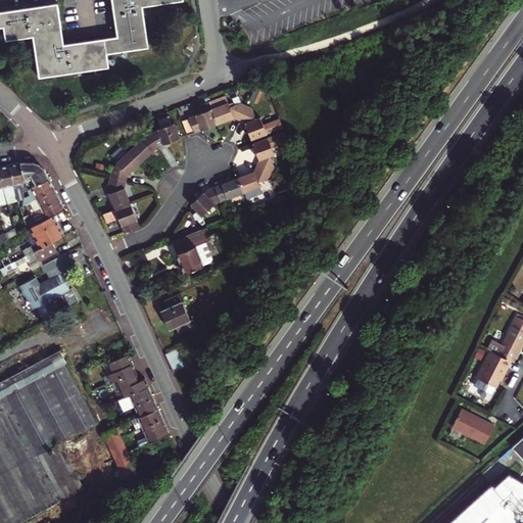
[(0,25),(3,25),(5,39),(32,35),(38,76),(106,66),(104,53),(146,47),(140,6),(180,0),(109,0),(115,37),(62,44),(56,3),(0,10),(0,25)]
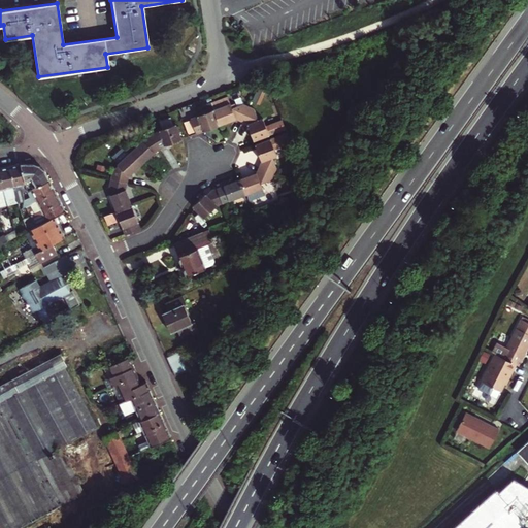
[(212,102),(221,126),(236,120),(242,123),(250,106),(244,104),(233,108),(228,96),(212,102)]
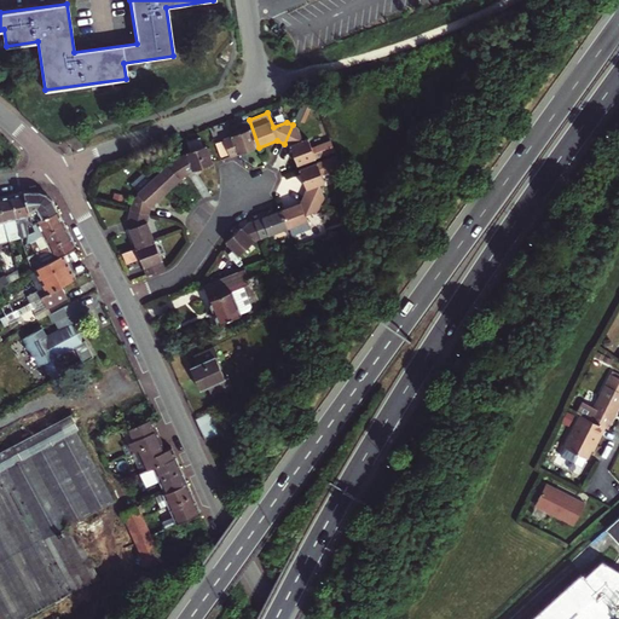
[(231,157),(239,154),(259,148),(249,120),(233,126),(236,134),(225,138),(231,157)]
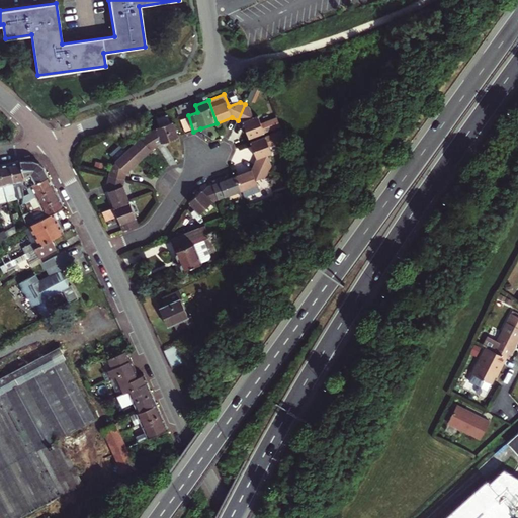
[(253,108),(245,104),(238,120),(244,122),(250,140),(283,127),(279,118),(263,124),(260,117),(257,118),(253,108)]
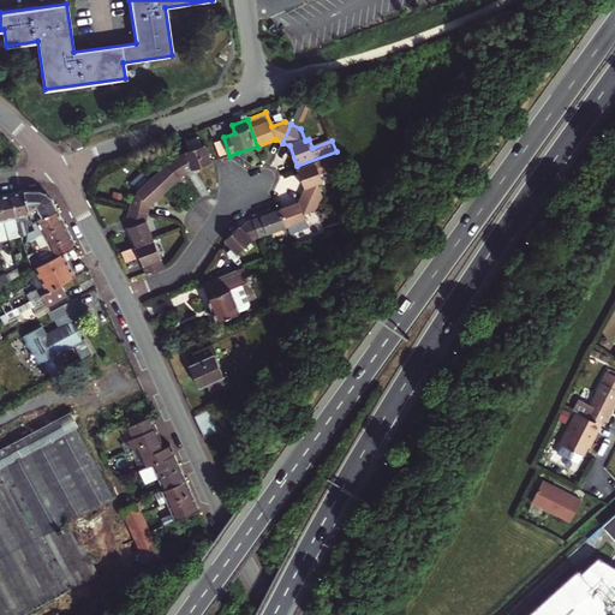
[(187,150),(178,156),(187,173),(193,169),(213,162),(207,143),(203,144),(201,136),(189,139),(191,149),(187,150)]
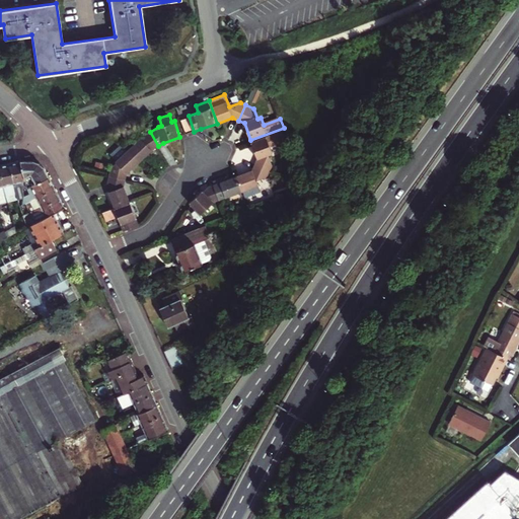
[(141,138),(129,149),(140,161),(154,148),(158,146),(150,132),(141,138)]
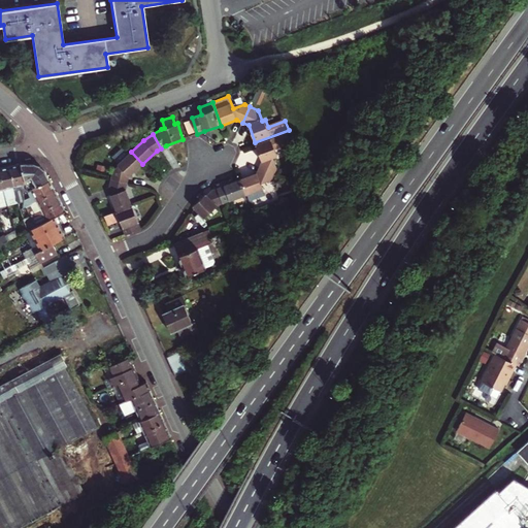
[(294,144),(290,134),(257,146),(263,164),(261,169),(276,176),(279,170),(276,160),(279,158),(276,151),(294,144)]
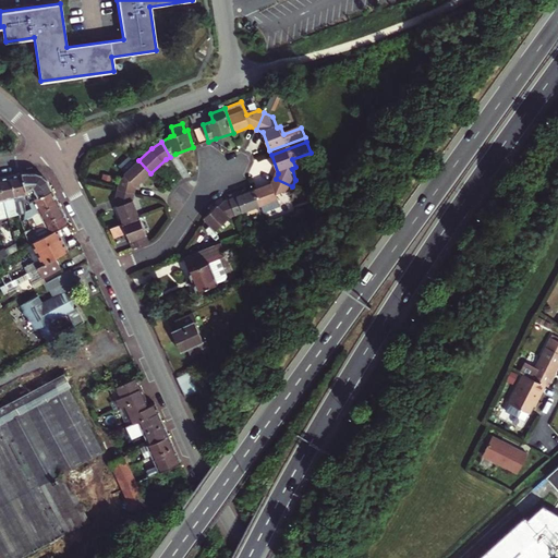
[(120,181),(119,189),(136,192),(137,185),(150,173),(138,160),(133,154),(122,165),(128,171),(125,172),(128,174),(120,181)]
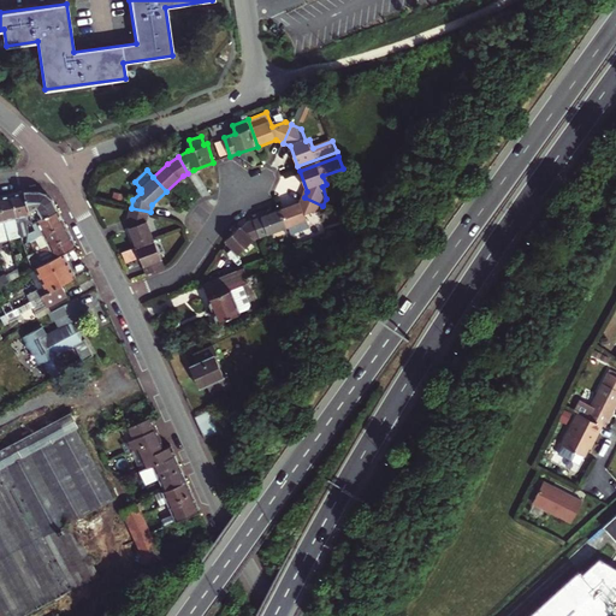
[(12,194),(17,217),(30,214),(29,211),(25,191),(12,194)]
